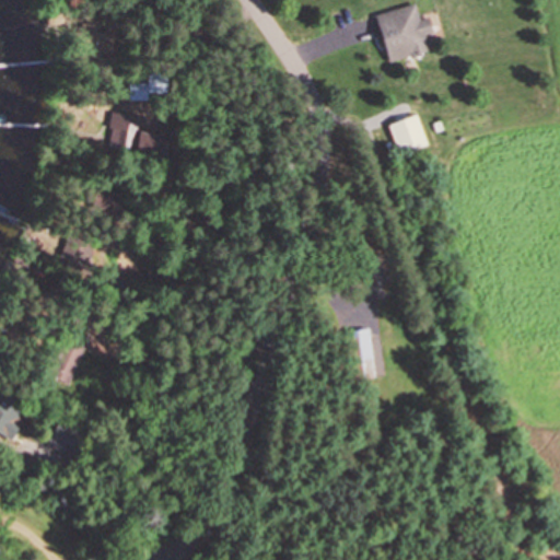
[(428,50),(423,35),(432,32),(428,16),(419,20),(413,3),(373,14),(387,62),(428,50)]
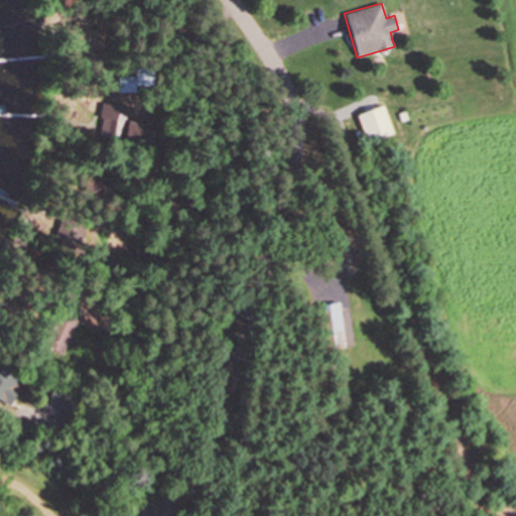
[(367,142),(393,132),(381,105),(356,115),(367,142)]
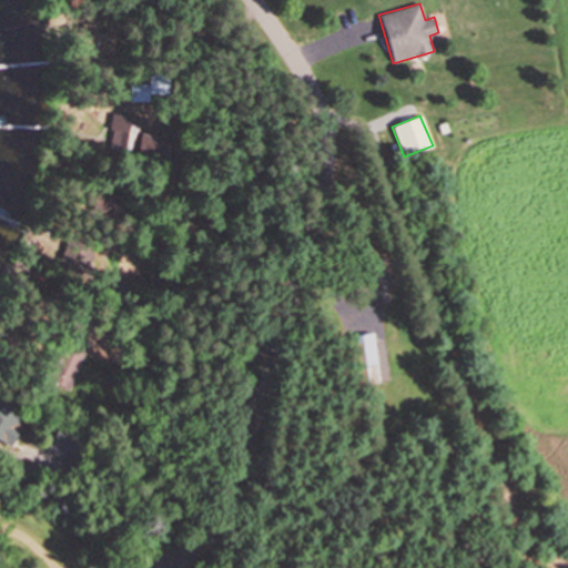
[(172,139),(140,132),(142,121),(118,117),(111,153),(168,164),(172,139)]
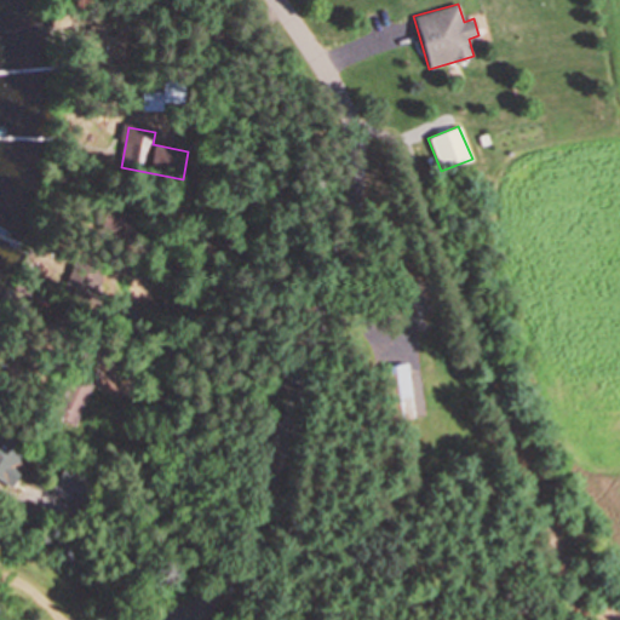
[(96,269),(72,265),(68,293),(91,297),(96,269)]
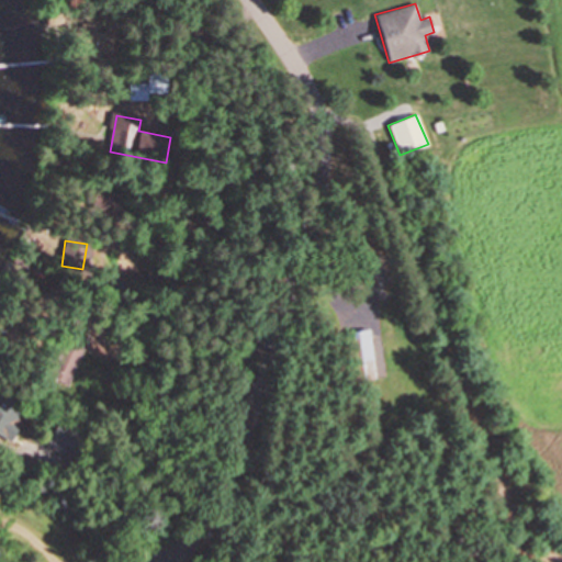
[(68,385),(89,337),(67,327),(45,375),(68,385)]
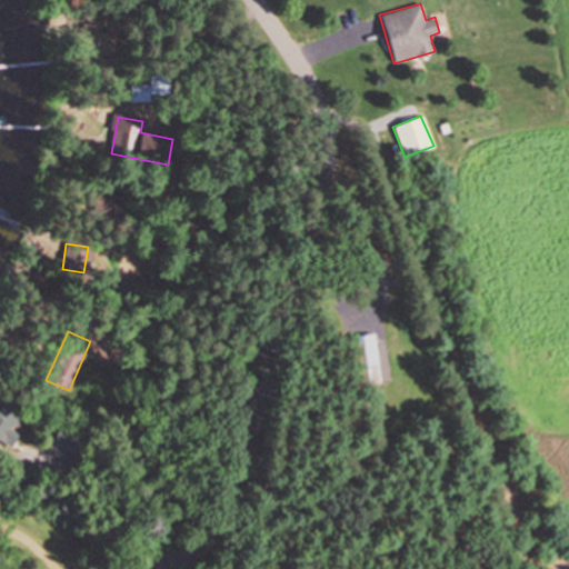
[(355,335),(355,366),(375,366),(375,335),(355,335)]
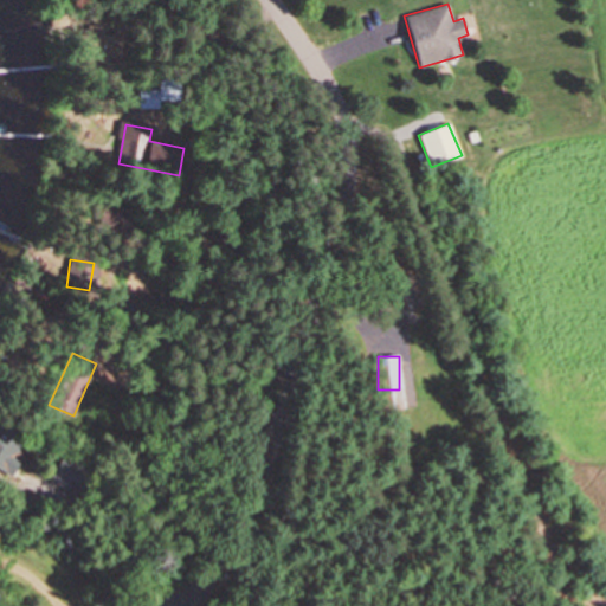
[(92,471),(63,456),(50,481),(79,496),(92,471)]
